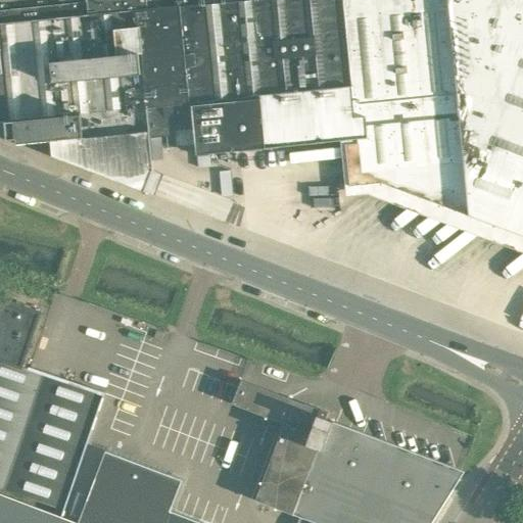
[(0,123),(5,123),(7,141),(16,140),(17,145),(33,143),(50,142),(52,157),(144,193),(144,192),(152,171),(149,133),(165,132),(168,148),(177,147),(176,131),(192,129),(189,102),(191,102),(196,155),(239,151),(345,141),(349,186),(381,183),(391,195),(398,189),(410,202),(417,196),(428,208),(437,201),(449,217),(458,210),(468,224),(475,218),(486,231),(493,225),(505,238),(514,231),(522,241),(522,0),(198,0),(199,5),(180,7),(180,5),(178,5),(177,0),(86,0),(87,2),(0,10),(0,123)]
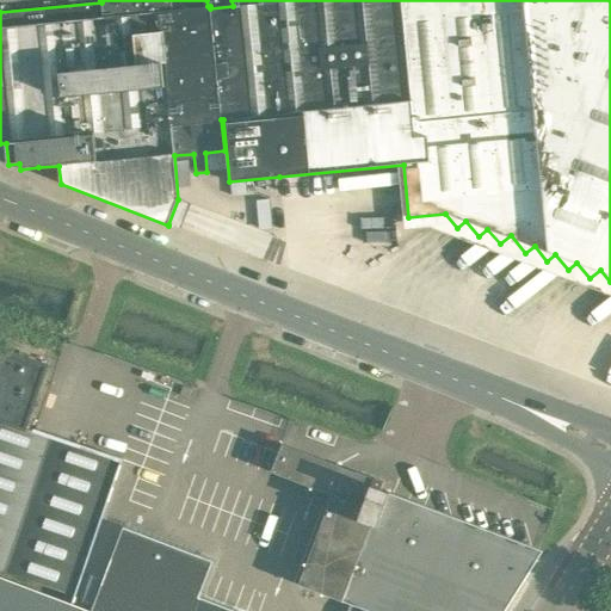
[(0,364),(0,419),(25,429),(47,365),(5,351),(0,364)]
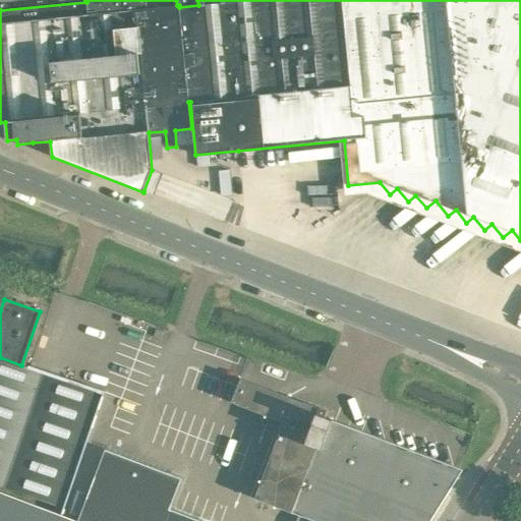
[(0,357),(0,485),(4,487),(44,372),(21,365),(0,357)]
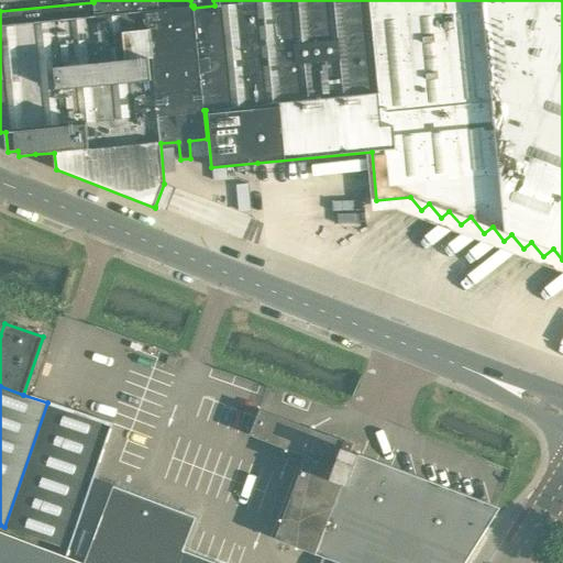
[(47,403),(4,527),(68,549),(110,424),(72,411),(47,403)]
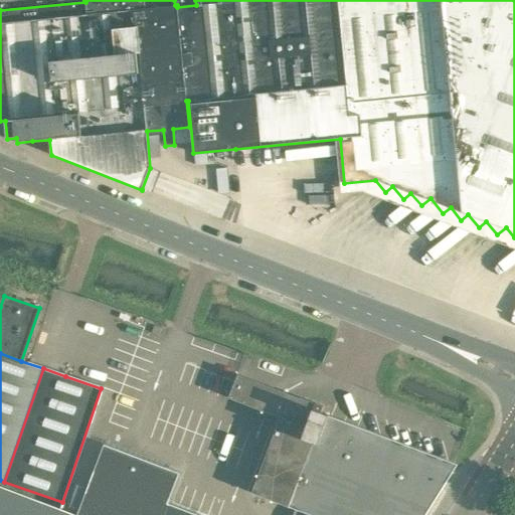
[(228,398),(280,417),(314,431),(321,411),(323,406),(315,403),(299,398),(237,374),(236,378),(228,398)]
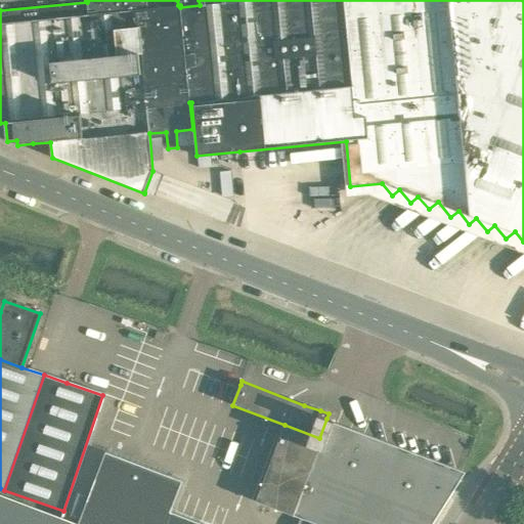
[(285,425),(255,501),(314,523),(432,523),(466,472),(334,423),(335,422),(326,419),(319,438),(285,425)]
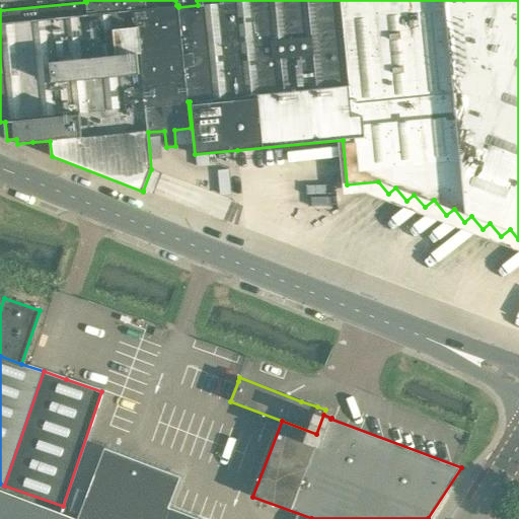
[(199,518),(168,507),(179,477),(103,449),(76,518),(199,518)]
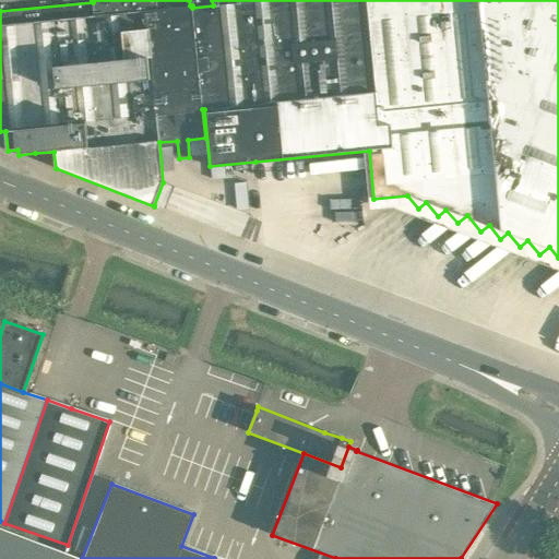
[(0,527),(0,558),(80,558),(0,527)]
